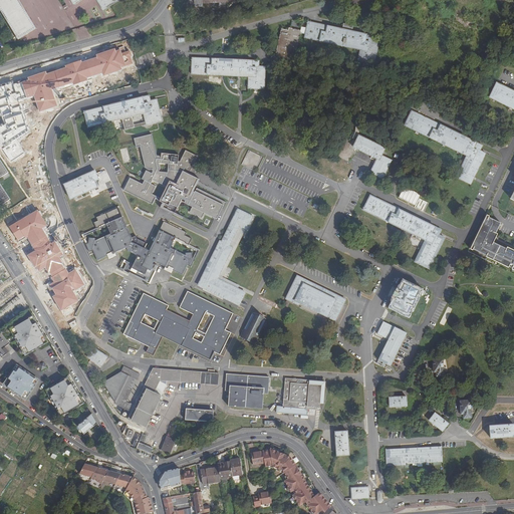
[(0,0),(0,5),(19,39),(37,28),(19,0),(0,0)]
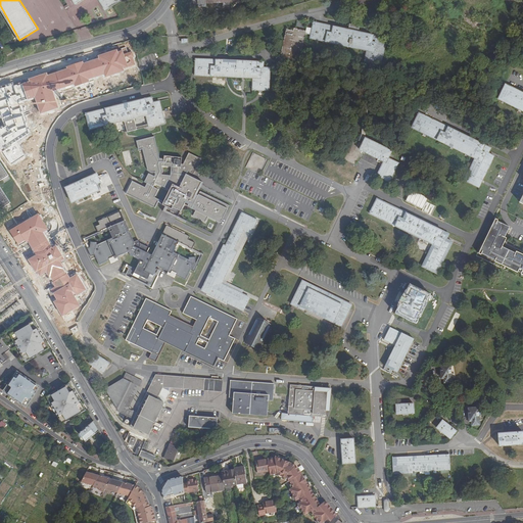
[(121,0),(72,0),(75,5),(82,0),(98,0),(105,11),(122,1),(121,0)]
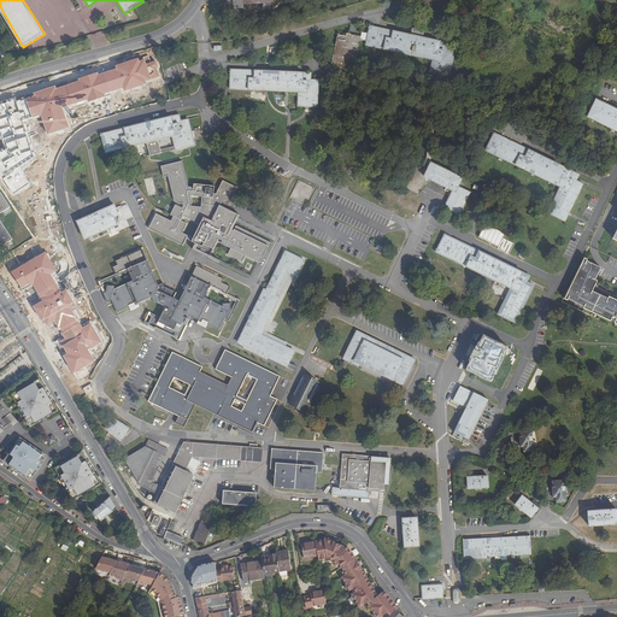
[(448,45),(423,39),(411,36),(370,27),(366,46),(433,60),(430,74),(438,76),(441,76),(448,78),(454,52),(447,51),(448,45)]
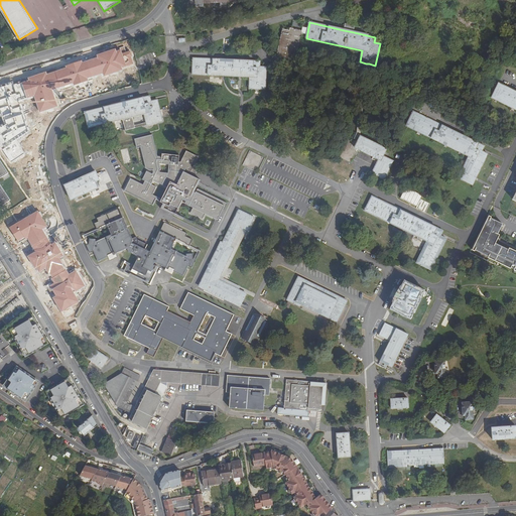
[(288,30),(281,29),(276,56),(290,58),(291,51),(296,52),(301,30),(289,28),(288,30)]
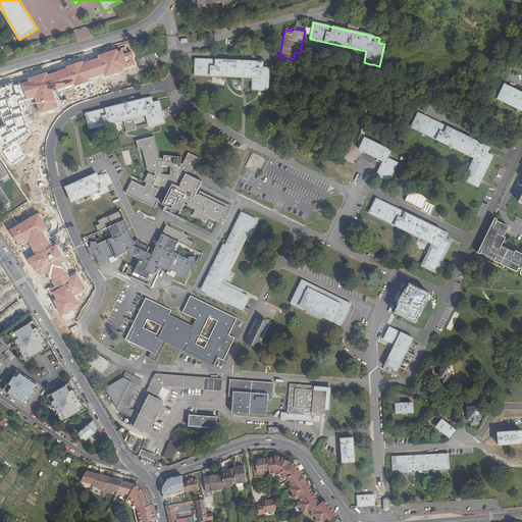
[(238,77),(239,62),(195,59),(195,75),(238,77)]
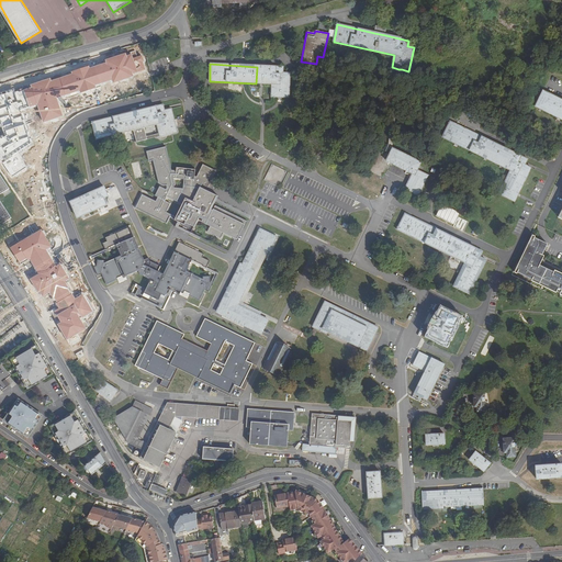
[(257,67),(256,83),(271,85),(271,97),(289,98),(290,75),(282,74),(282,68),(257,67)]
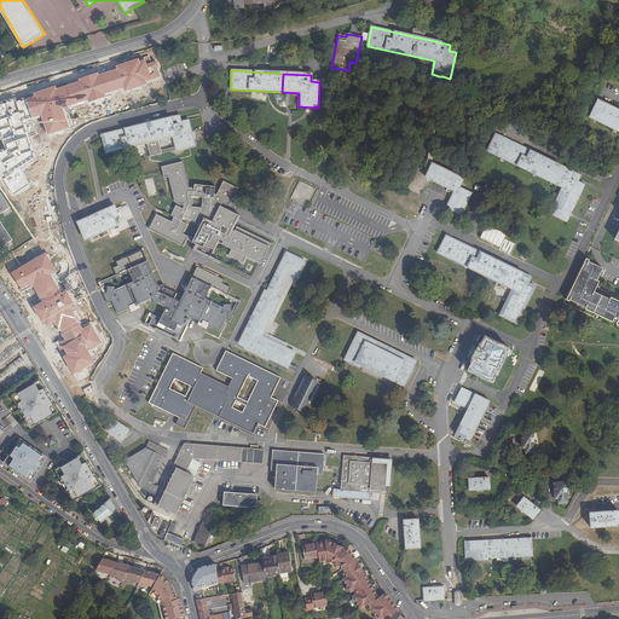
[(439,90),(440,86),(443,76),(439,76),(435,92),(428,160),(423,171),(427,172),(432,162),(439,93),(439,90)]
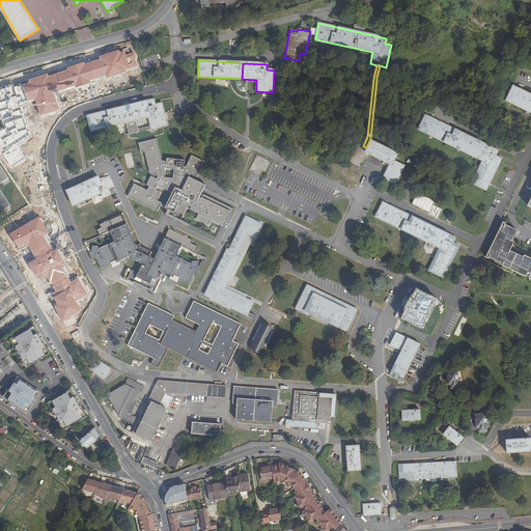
[(530,94),(512,86),(505,101),(530,113),(530,94)]
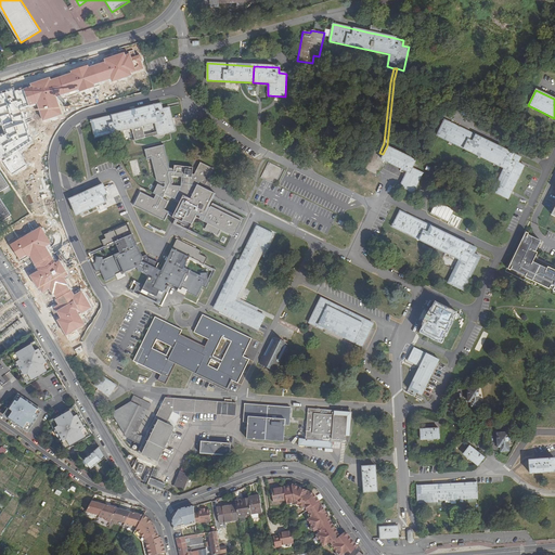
[(127,112),(131,128),(134,141),(145,138),(142,126),(155,123),(157,134),(165,133),(168,132),(175,130),(169,107),(162,110),(160,106),(160,104),(127,112)]
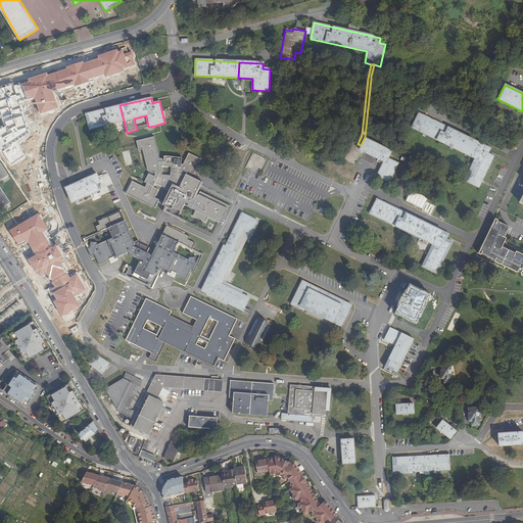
[(124,121),(120,105),(86,114),(87,121),(88,123),(90,130),(124,121)]
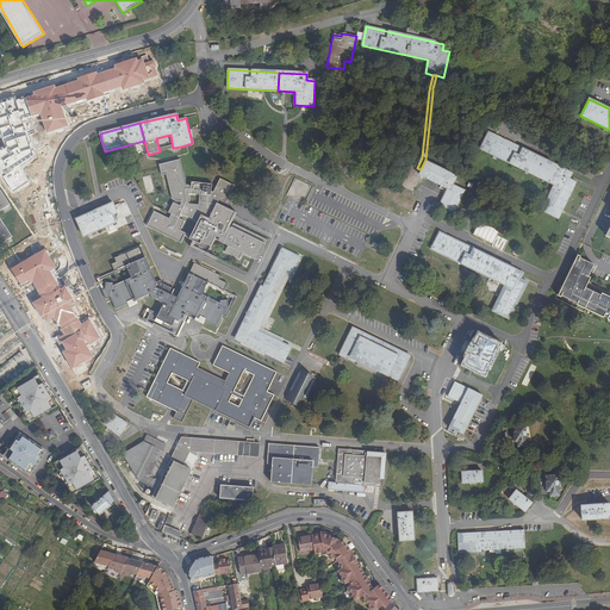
[(524,170),(533,155),(487,132),(480,149),(524,170)]
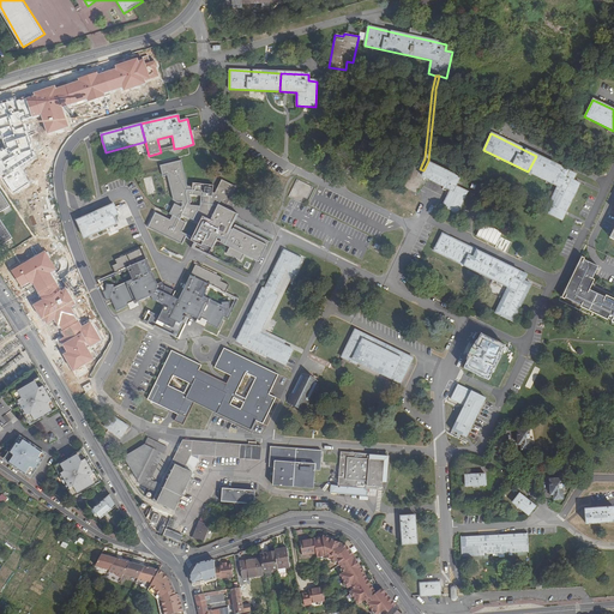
[(359,152),(365,155),(371,145),(363,142),(359,152)]
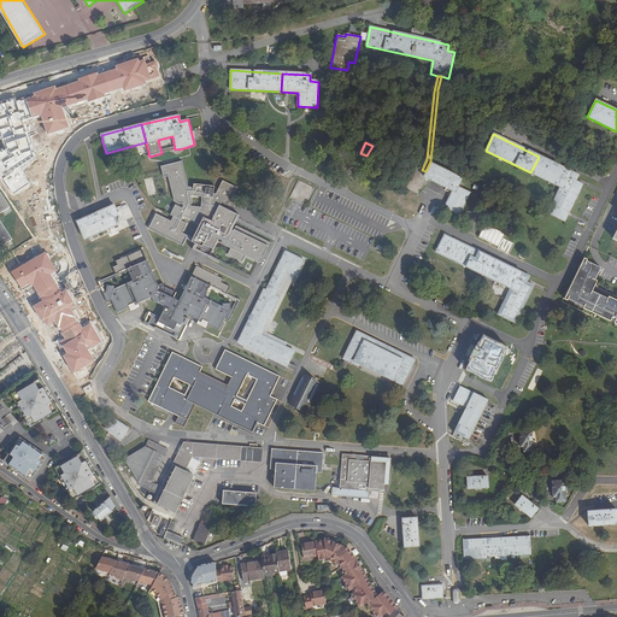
[(539,157),(530,172),(559,187),(547,213),(564,222),(582,184),(575,182),(579,176),(539,157)]
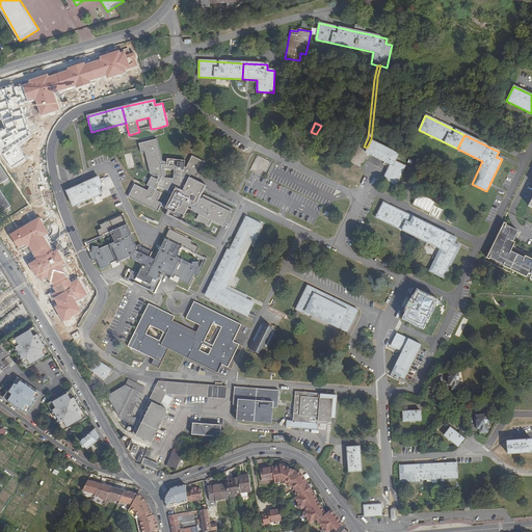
[(185,160),(166,158),(166,161),(162,161),(157,139),(138,143),(140,153),(144,152),(150,175),(155,176),(157,176),(158,178),(157,180),(151,177),(147,185),(149,187),(148,190),(134,184),(128,197),(158,212),(160,206),(168,210),(166,214),(180,220),(188,205),(193,204),(191,209),(197,212),(194,219),(207,225),(210,219),(221,225),(224,219),(225,219),(227,216),(231,217),(234,210),(203,195),(201,200),(198,198),(205,185),(198,182),(197,184),(187,178),(189,174),(196,178),(204,162),(191,156),(186,167),(184,167),(185,160)]
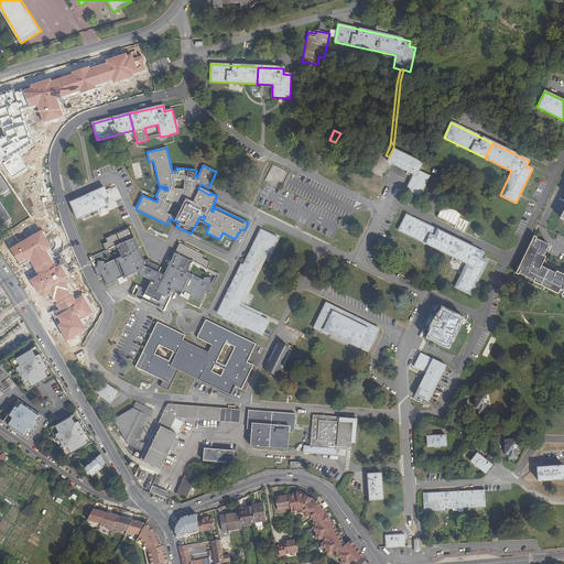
[(389,156),(386,155),(378,152),(369,171),(382,179),(389,164),(413,176),(407,190),(420,196),(429,177),(419,172),(422,164),(393,150),(390,158),(389,156)]
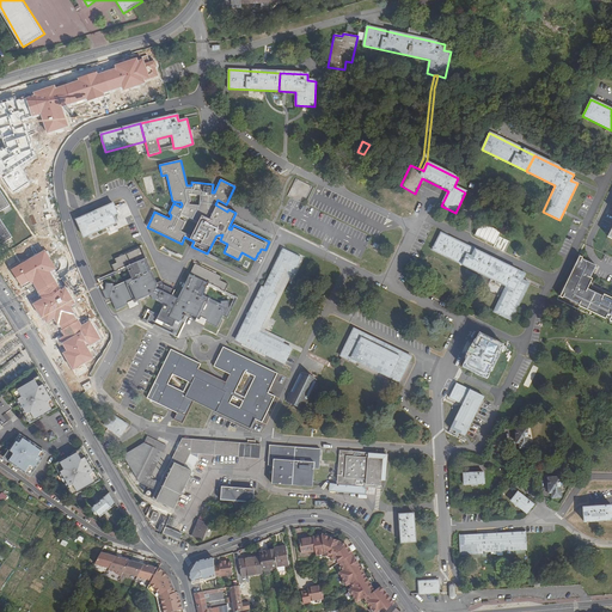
[(304,203),(311,187),(295,179),(287,196),(291,197),(304,203)]
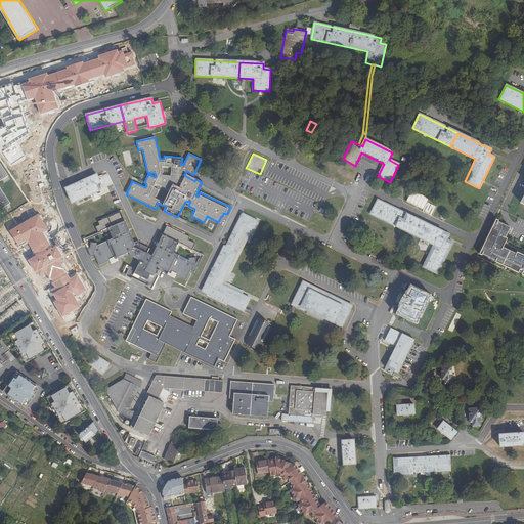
[(0,163),(0,210),(10,204),(0,187),(0,181),(8,176),(0,163)]
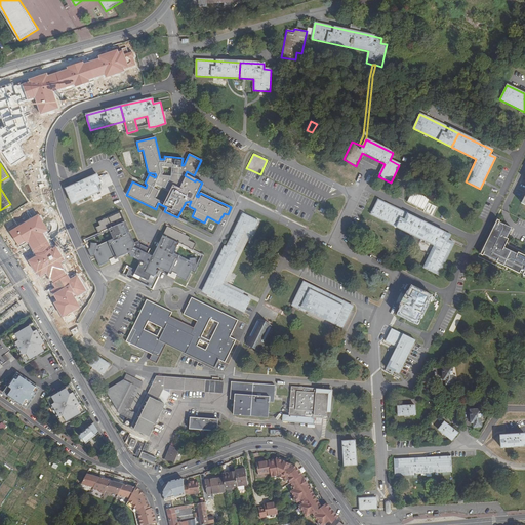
[(101,184),(97,174),(66,189),(72,204),(99,192),(96,186),(101,184)]
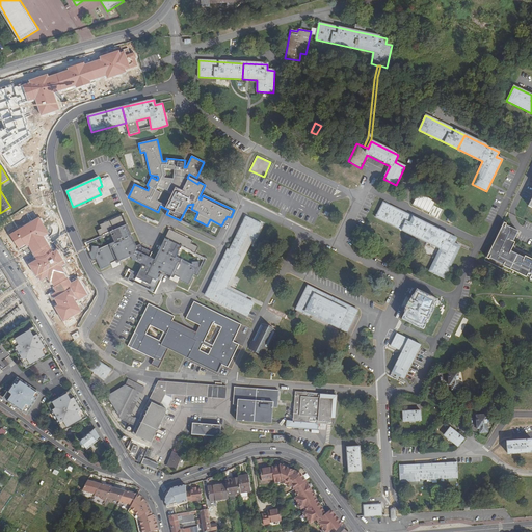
[(411,235),(419,220),(383,203),(376,217),(411,235)]
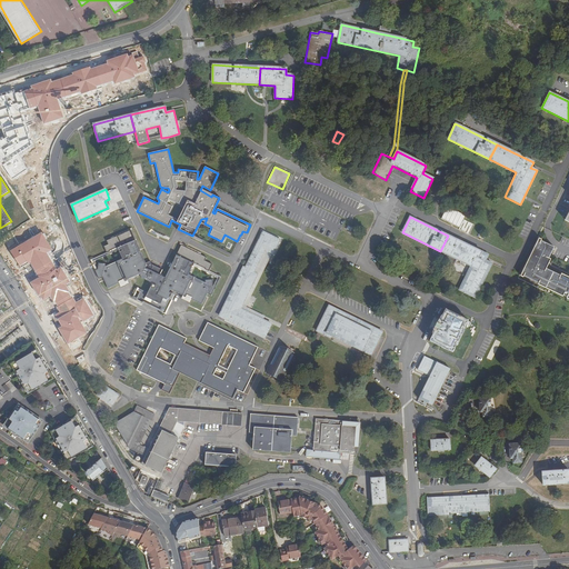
[(207,258),(181,246),(166,278),(160,276),(162,270),(152,265),(150,261),(146,263),(131,230),(107,241),(108,245),(103,247),(107,253),(110,252),(110,251),(117,248),(122,259),(110,265),(107,267),(106,267),(106,265),(98,265),(98,270),(95,271),(99,280),(103,278),(109,290),(120,286),(121,288),(129,285),(128,282),(140,277),(141,278),(148,281),(147,285),(151,287),(148,292),(141,289),(137,300),(143,303),(143,302),(149,305),(149,306),(166,315),(175,295),(169,292),(171,289),(187,297),(186,299),(190,301),(191,299),(202,305),(208,293),(211,296),(216,288),(212,287),(212,280),(206,280),(206,281),(205,281),(189,273),(195,263),(206,269),(209,271),(212,265),(205,261),(207,258)]
